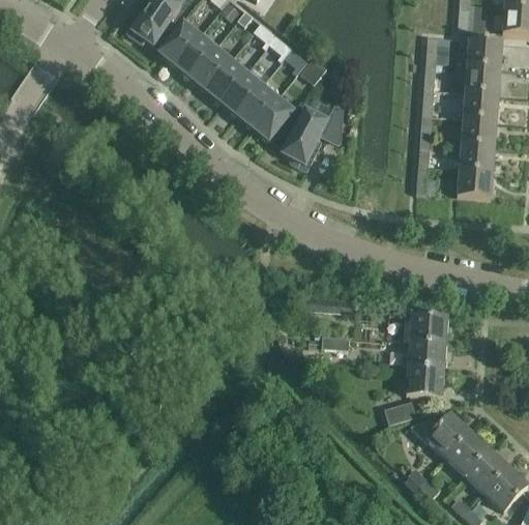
[(145,40),(154,47),(182,5),(175,0),(154,0),(142,20),(139,18),(128,32),(143,42),(145,40)]
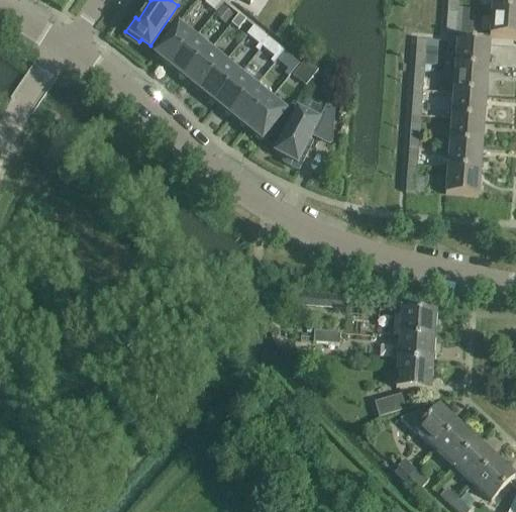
[(493,0),(493,7),(515,8),(515,0),(493,0)]
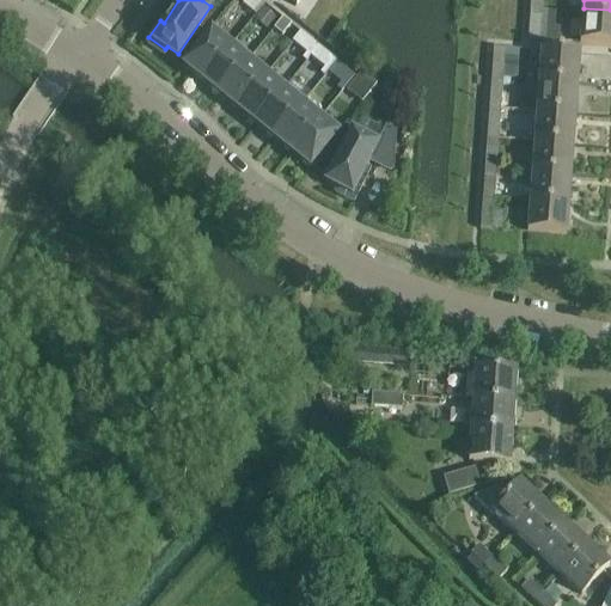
[(266,2),(256,14),(268,24),(277,13),(266,2)]
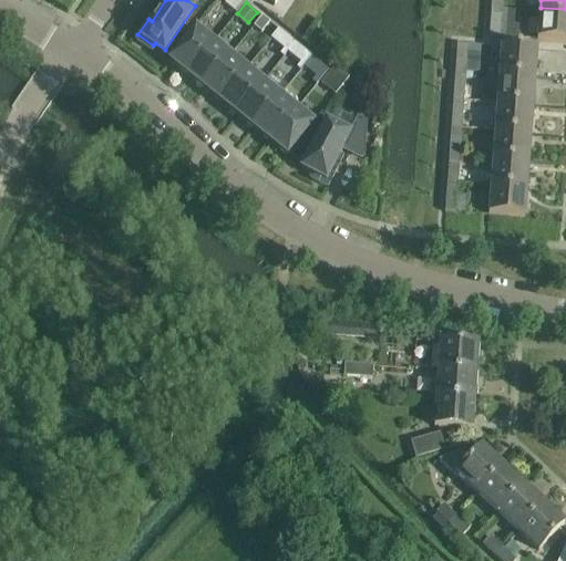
[(508,4),(503,4),(492,3),(491,32),(506,34),(508,4)]
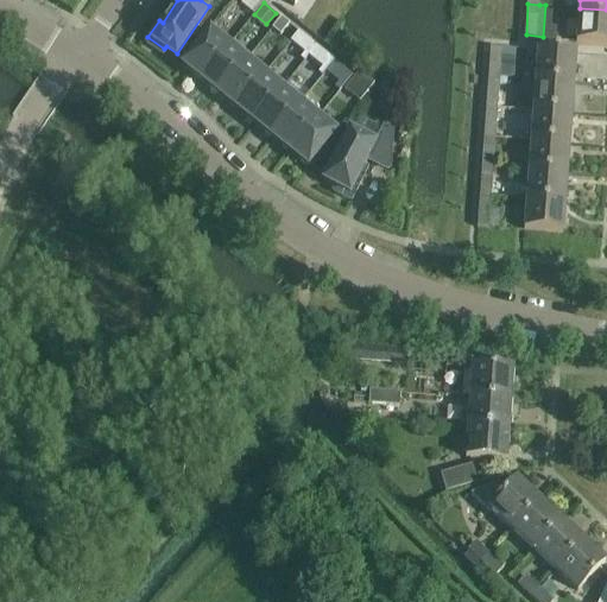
[(606,10),(580,8),(577,39),(606,40),(606,10)]
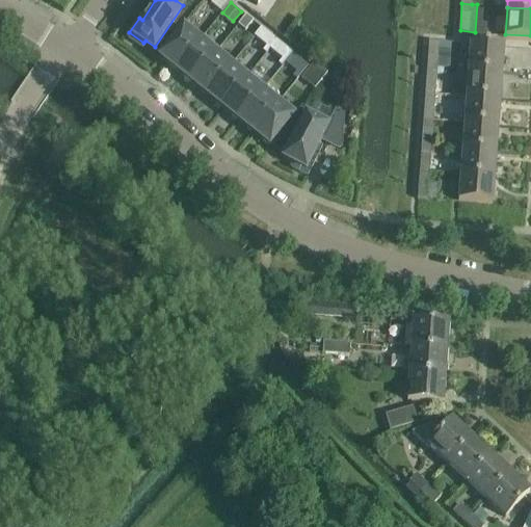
[(246,10),(239,21),(246,27),(255,17),(246,10)]
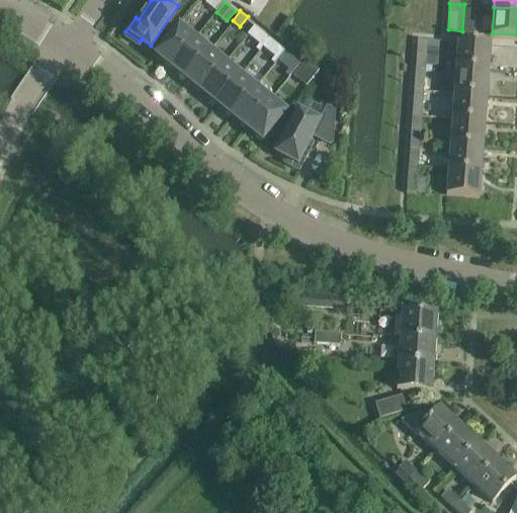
[(172,65),(195,35),(180,22),(156,52),(172,65)]
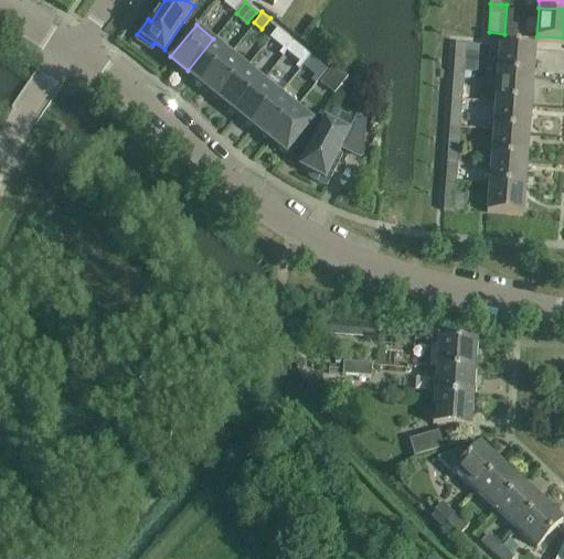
[(287,49),(295,39),(288,32),(279,43),(287,49)]
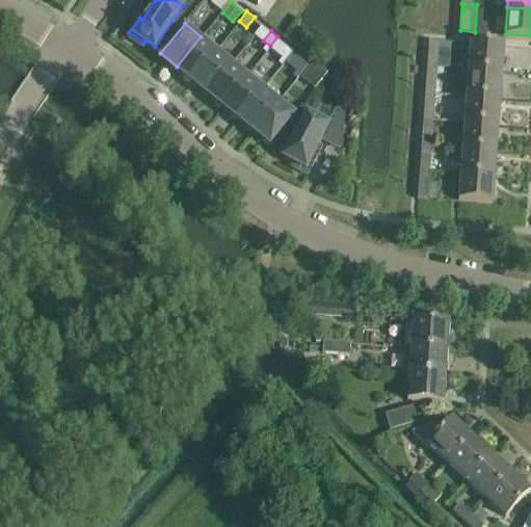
[(201,36),(177,67),(192,79),(216,49),(201,36)]
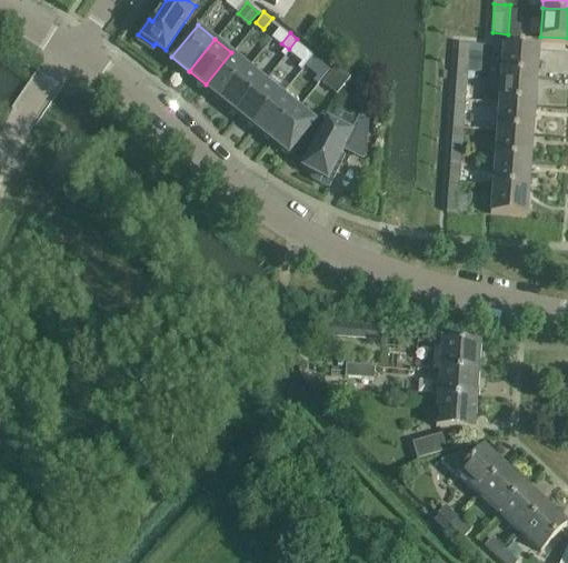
[(305,44),(297,39),(289,49),(297,56),(305,44)]
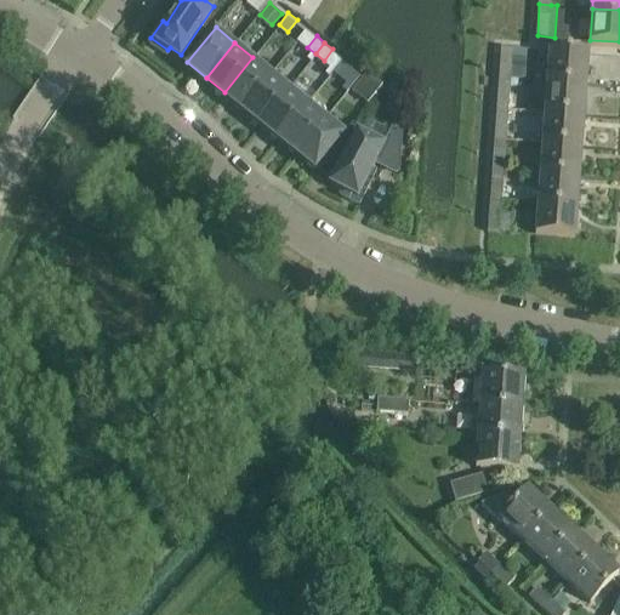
[(499,74),(510,74),(512,44),(501,43),(499,74)]
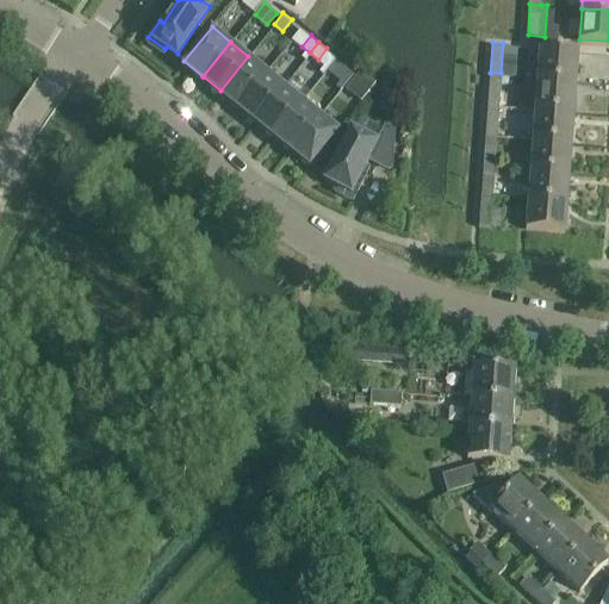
[(579,48),(539,45),(536,75),(577,79),(579,48)]
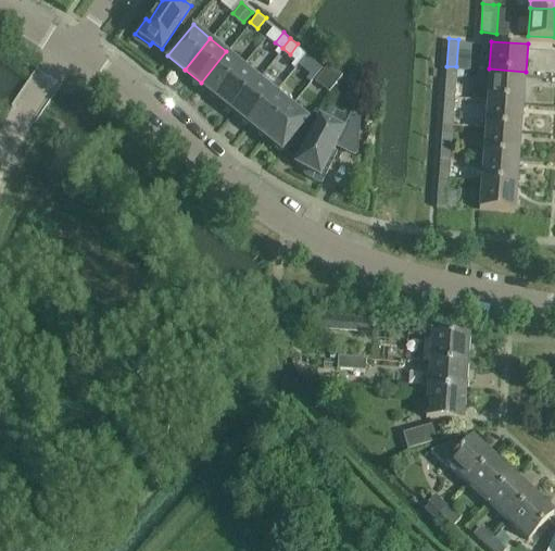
[(201,83),(217,96),(242,64),(226,51),(201,83)]
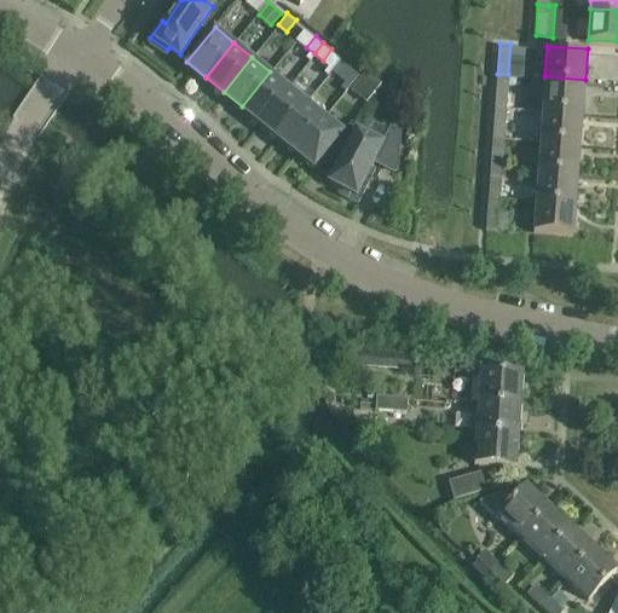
[(359,71),(342,57),(334,68),(346,79),(342,84),(347,87),(351,84),(359,71)]
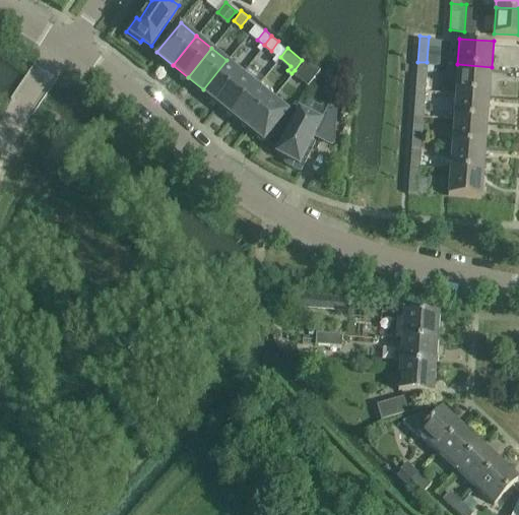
[(304,62),(296,73),(309,83),(321,67),(308,57),(304,62)]
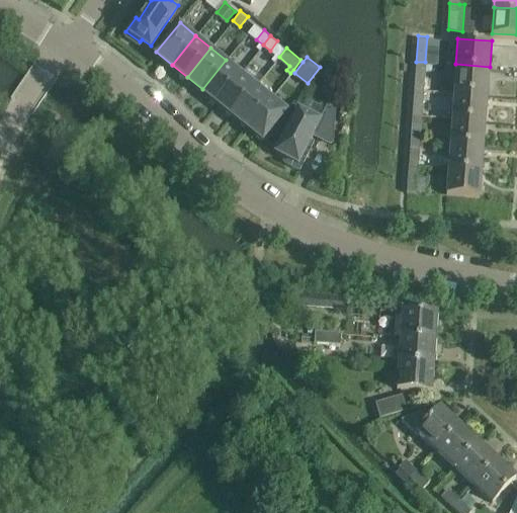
[(226,60),(202,89),(218,101),(241,72),(226,60)]
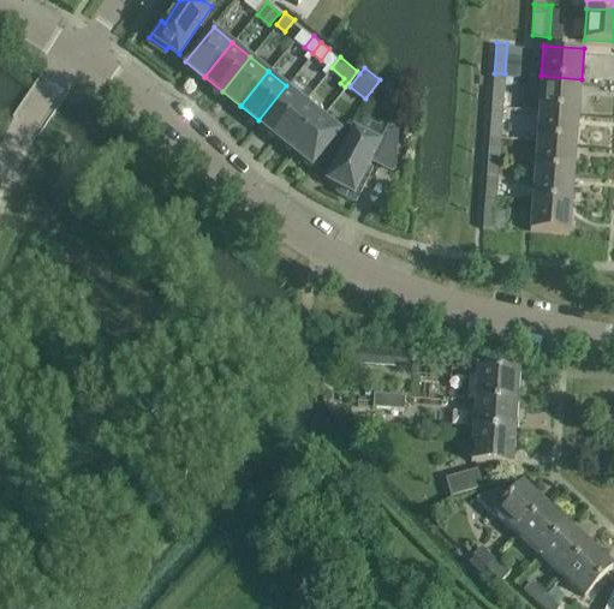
[(502,103),(505,73),(494,73),(492,103),(502,103)]
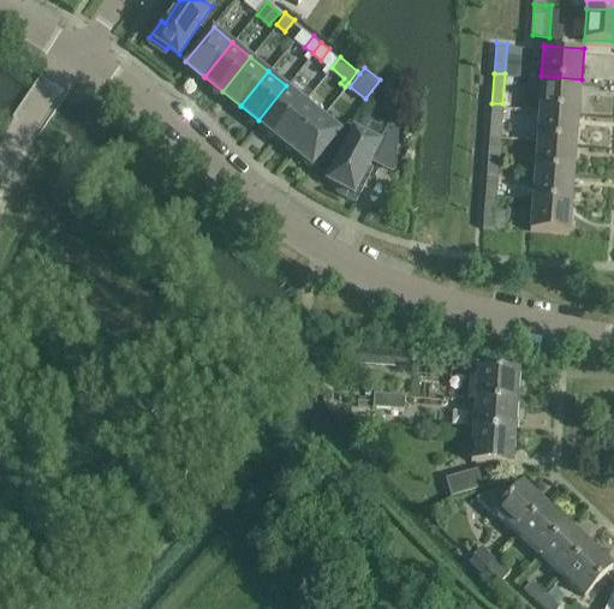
[(579,109),(582,79),(541,76),(538,107),(579,109)]
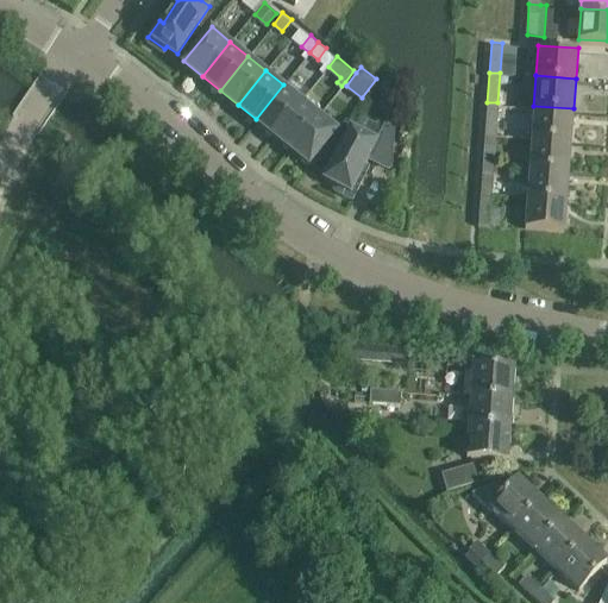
[(283,85),(256,119),(274,133),(301,99),(283,85)]
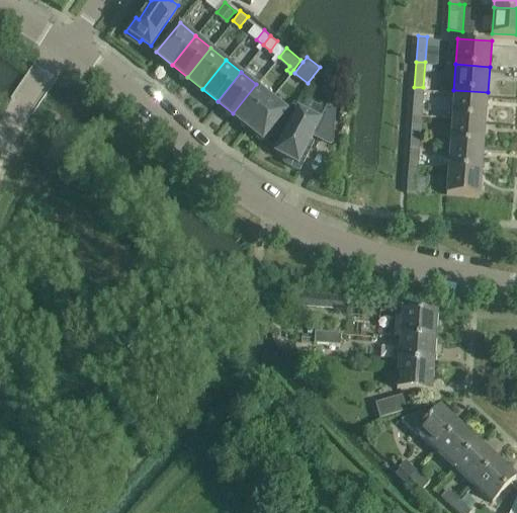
[(248,125),(271,96),(256,84),(233,113),(248,125)]
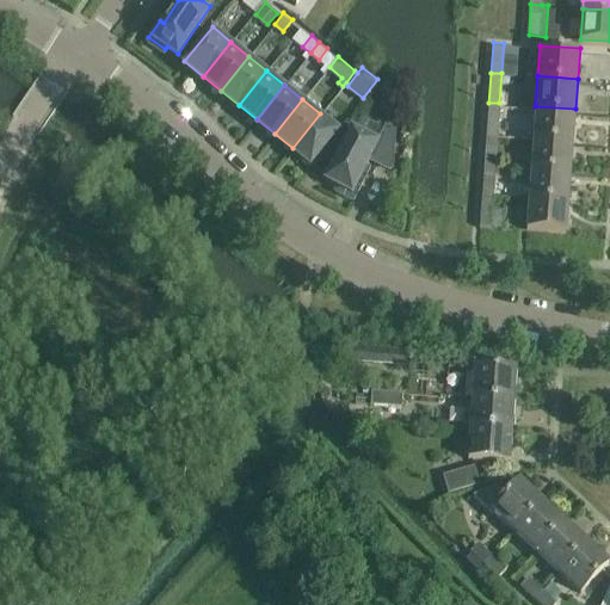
[(497,134),(499,103),(488,103),(486,133),(497,134)]
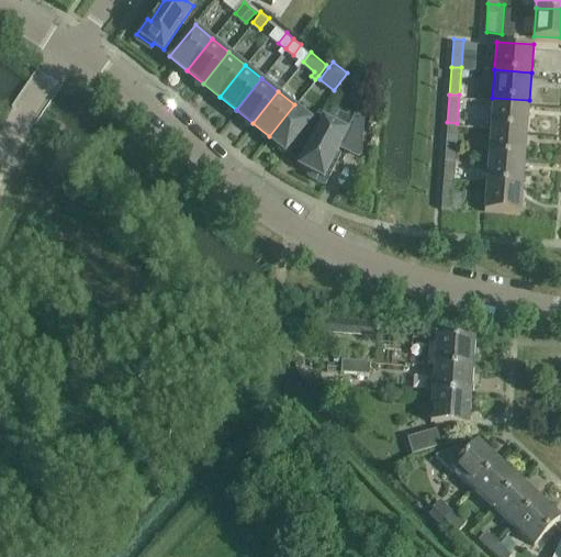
[(529,100),(492,98),(490,125),(528,129),(529,100)]
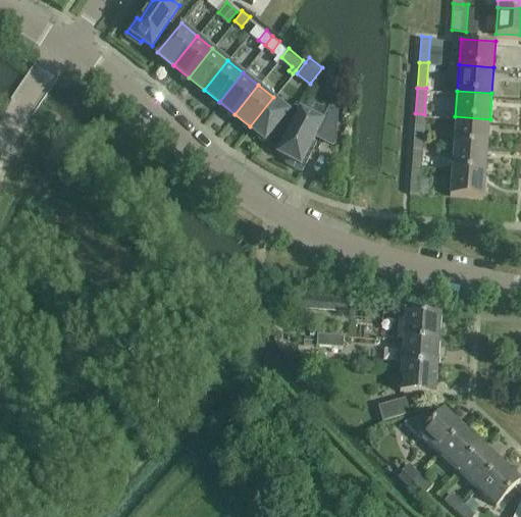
[(273,97),(250,126),(265,140),(290,110),(273,97)]
